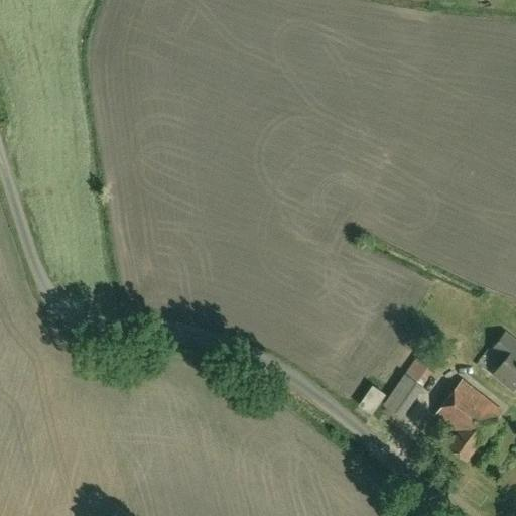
[(513,385),(515,387),(515,340),(506,333),(494,348),(507,358),(494,374),(511,387),(513,385)]
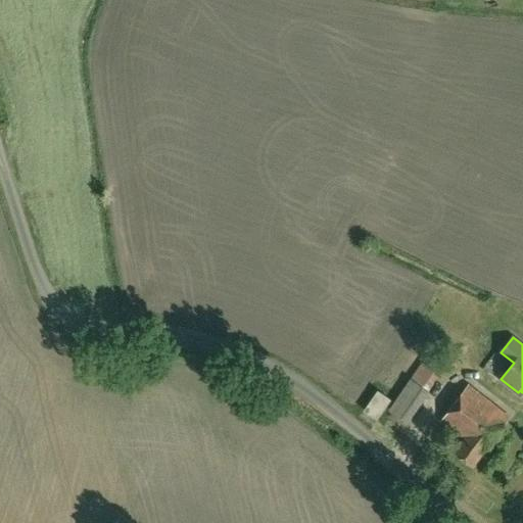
[(388,377),(409,393),(419,380),(428,388),(445,366),(425,350),(409,372),(398,364),(388,377)]
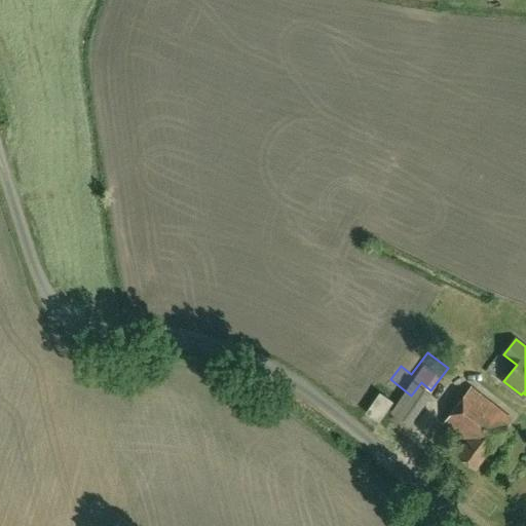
[(404,419),(421,427),(438,393),(420,385),(404,419)]
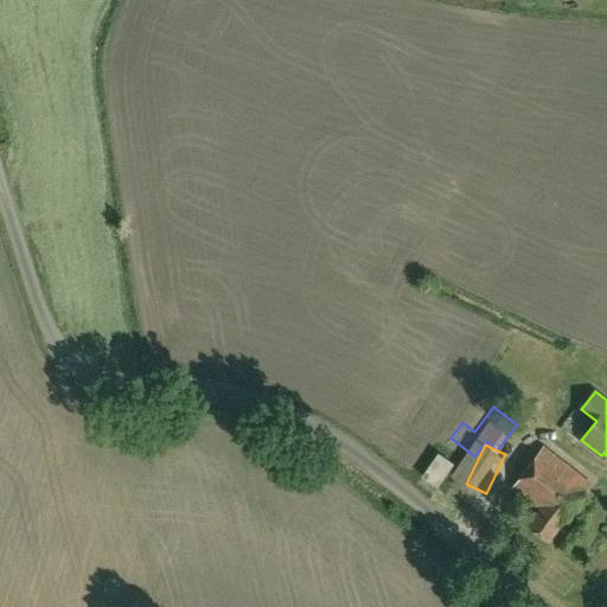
[(538,510),(526,524),(549,541),(592,484),(543,447),(511,489),(538,510)]
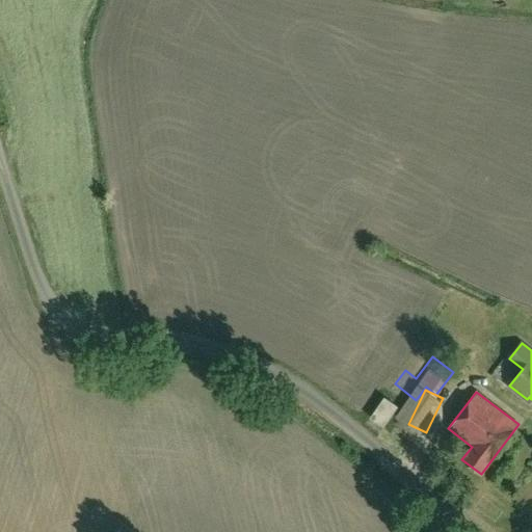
[(384,399),(372,418),(384,426),(398,407),(384,399)]
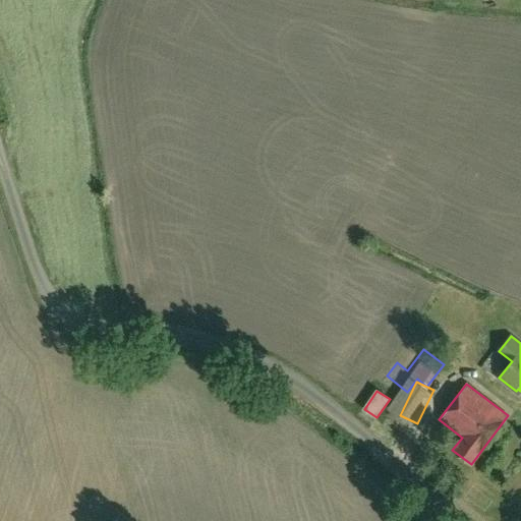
All buildings are outlined.
